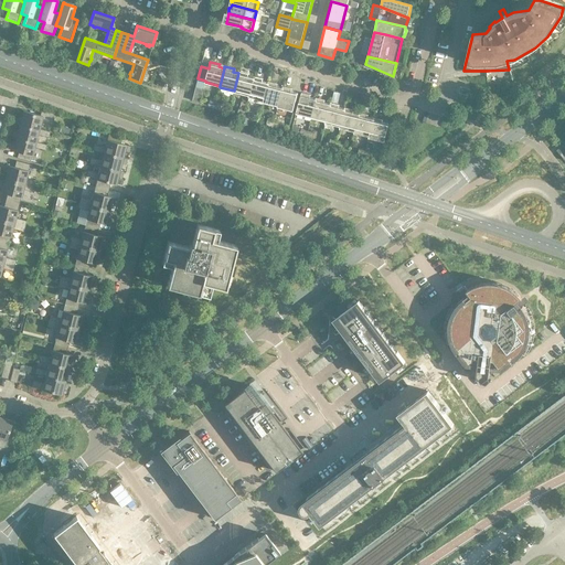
[(240,72),(238,73),(234,91),(234,92),(248,96),(254,78),(253,78),(247,76),(248,74),(240,72)]
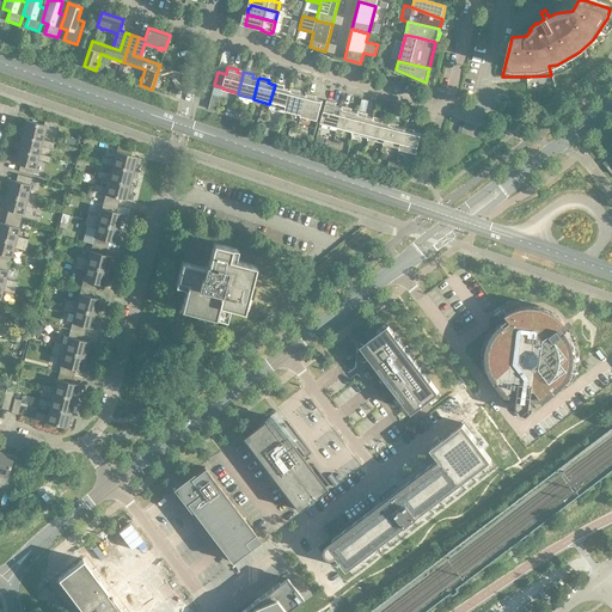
[(275,83),(274,85),(275,85),(269,104),(267,115),(275,117),(277,110),(276,109),(276,106),(285,109),(291,90),(289,90),(283,89),(285,85),(275,83)]
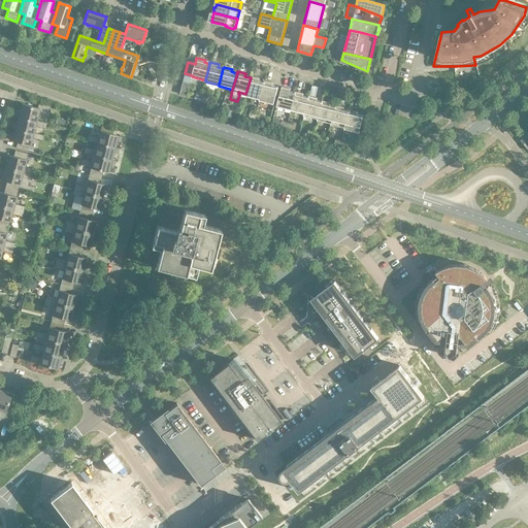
[(251,76),(250,77),(251,77),(245,94),(245,95),(259,99),(260,99),(264,83),(258,80),(259,78),(251,76)]
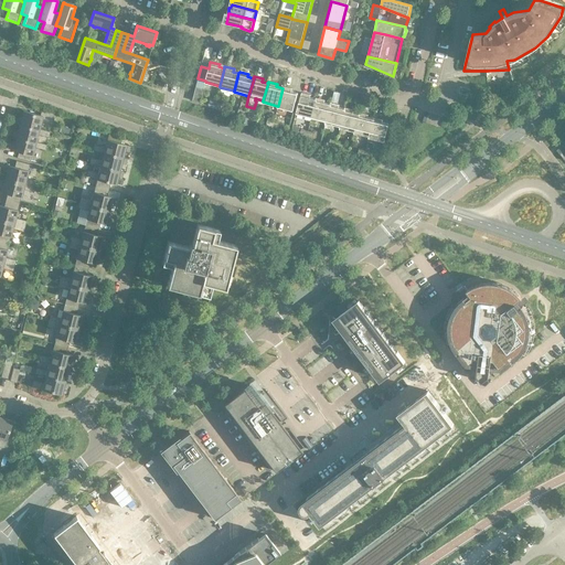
[(283,86),(283,88),(278,106),(277,106),(277,107),(294,110),(298,93),(290,92),(291,88),(283,86)]
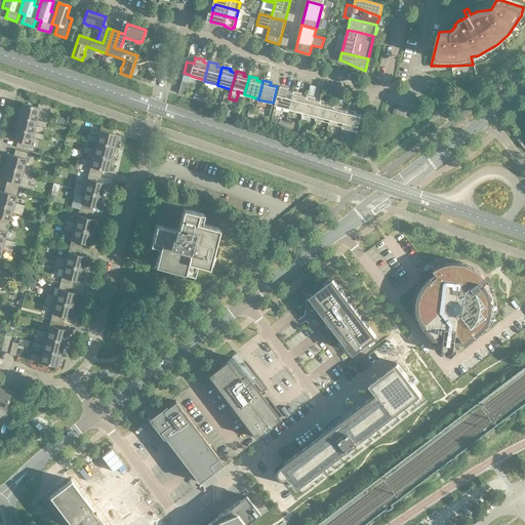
[(189,83),(182,81),(178,93),(186,95),(189,83)]
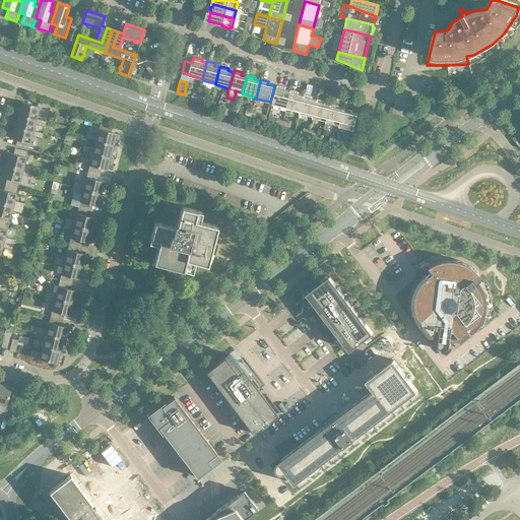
[(272,105),(285,108),(286,108),(290,91),(284,89),(285,87),(277,85),(272,105)]
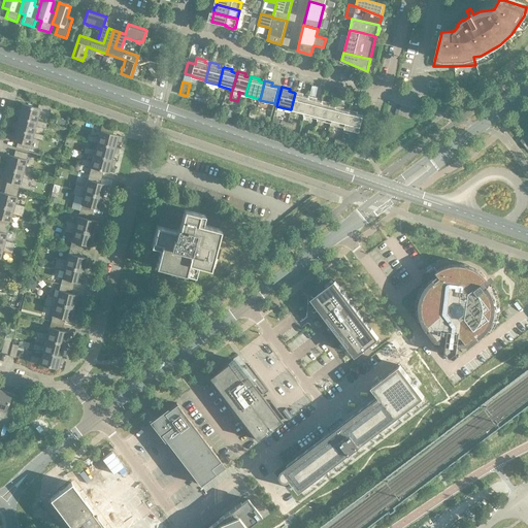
[(295,91),(295,93),(291,109),(290,109),(290,110),(303,113),(304,113),(308,97),(302,96),(303,94),(295,91)]
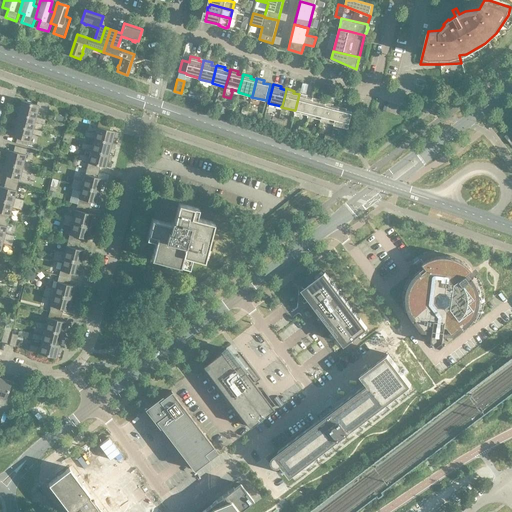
[(299,93),(299,94),(295,110),(294,110),(294,111),(308,115),(312,99),(306,97),(307,95),(299,93)]
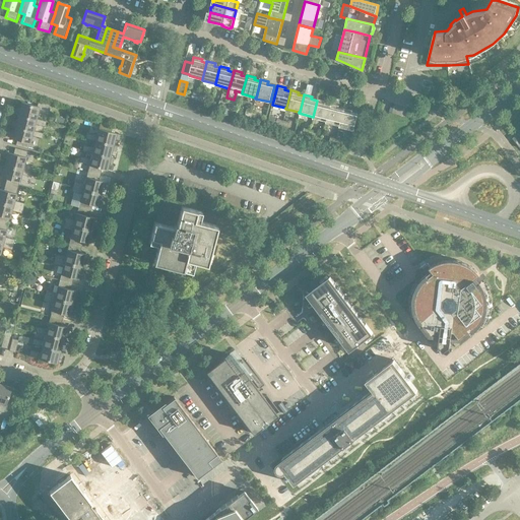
[(317,99),(317,101),(313,117),(312,118),(326,121),(330,105),(325,104),(325,101),(317,99)]
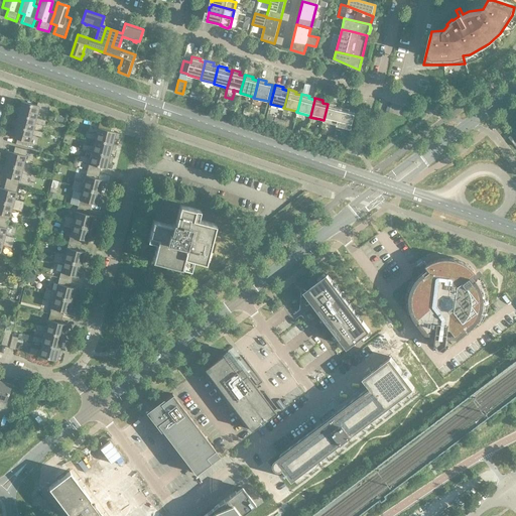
[(50,103),(37,99),(36,105),(21,101),(19,108),(16,108),(15,113),(17,113),(18,113),(35,118),(37,111),(47,114),(50,103)]
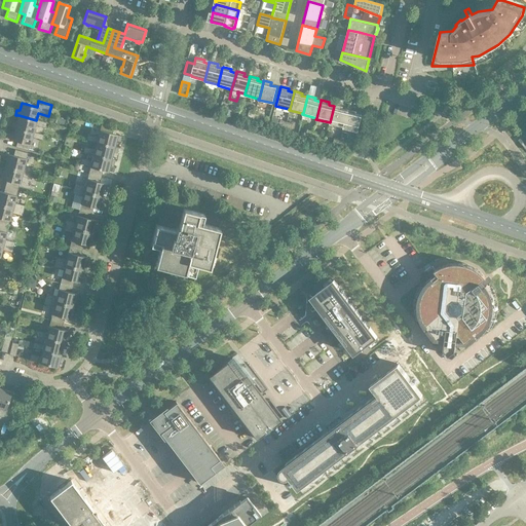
[(334,105),(334,106),(330,122),(329,123),(343,127),(347,111),(342,109),(342,107),(334,105)]
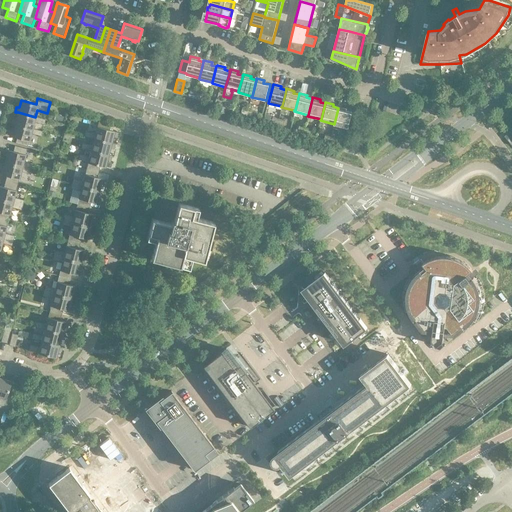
[(338,106),(338,108),(334,124),(333,125),(348,129),(352,112),(346,111),(346,108),(338,106)]
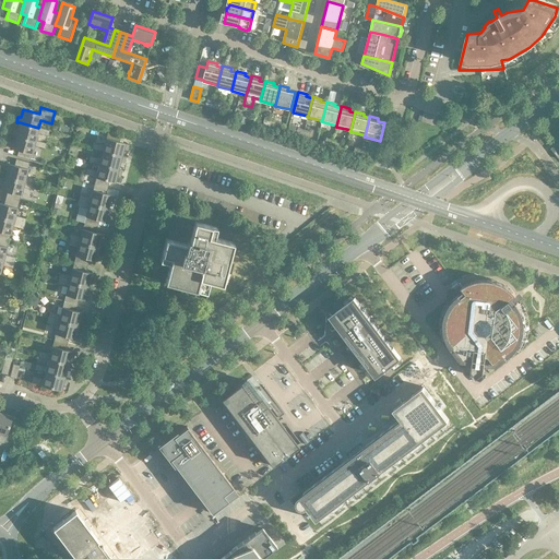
[(20,122),(19,122),(18,130),(14,129),(13,134),(15,135),(35,141),(35,140),(37,133),(48,135),(49,130),(38,128),(20,122)]
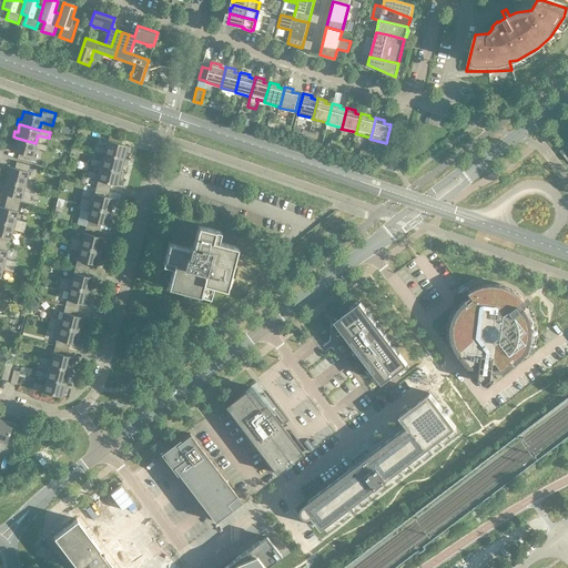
[(122,138),(109,134),(108,141),(107,141),(105,149),(94,145),(92,151),(103,154),(123,159),(125,152),(128,152),(130,146),(127,145),(121,144),(122,138)]
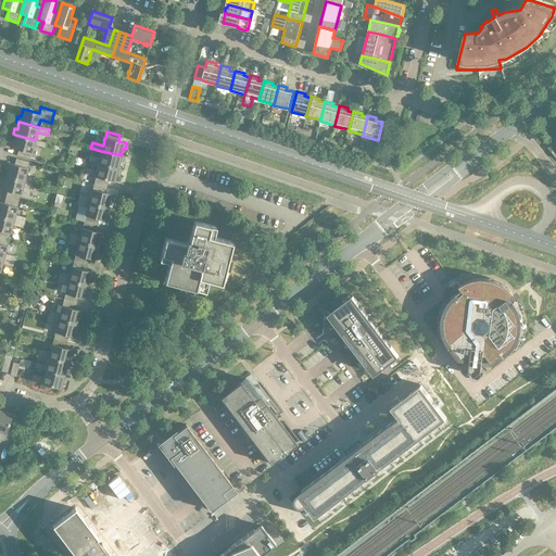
[(15,135),(14,142),(11,141),(10,147),(12,148),(17,149),(16,155),(29,159),(30,153),(32,153),(34,144),(43,148),(46,142),(35,139),(35,140),(15,135)]
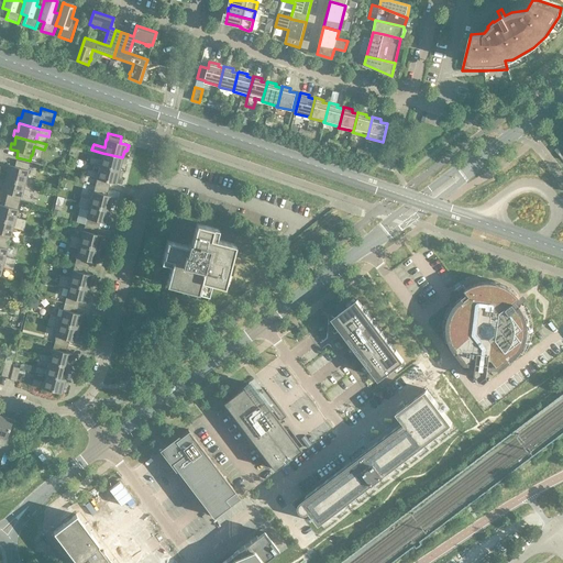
[(102,153),(101,159),(90,157),(88,163),(99,165),(119,170),(121,163),(123,164),(125,158),(122,157),(102,153)]
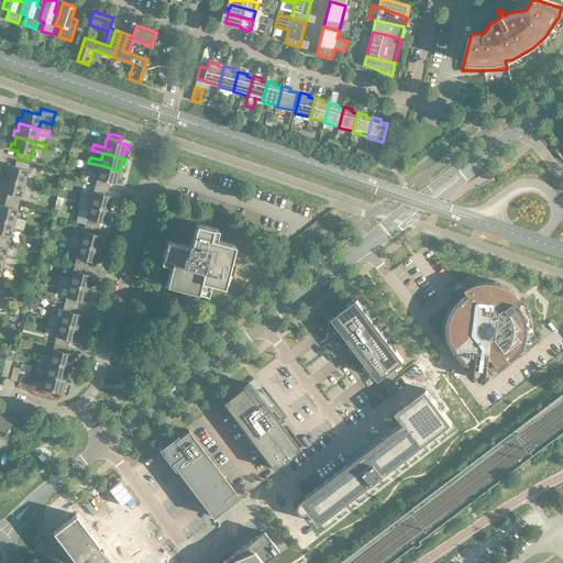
[(7,170),(4,178),(35,186),(36,180),(25,178),(28,169),(29,164),(15,159),(14,166),(9,165),(8,165),(6,164),(3,170),(7,170)]
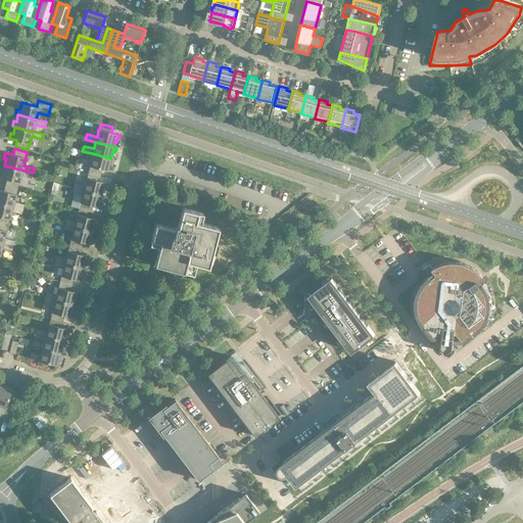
[(92,153),(91,160),(81,158),(79,163),(89,165),(88,172),(100,175),(102,170),(107,171),(109,163),(111,163),(113,158),(110,158),(92,153)]
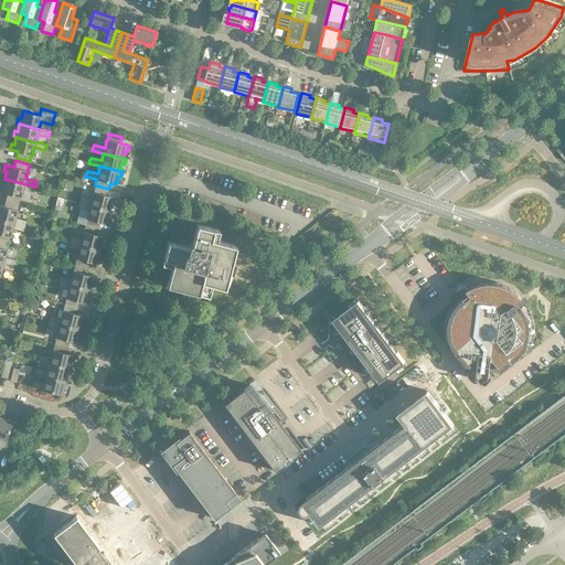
[(35,187),(4,179),(3,187),(0,184),(0,191),(1,192),(7,193),(6,200),(19,203),(20,198),(21,198),(22,189),(33,192),(35,187)]
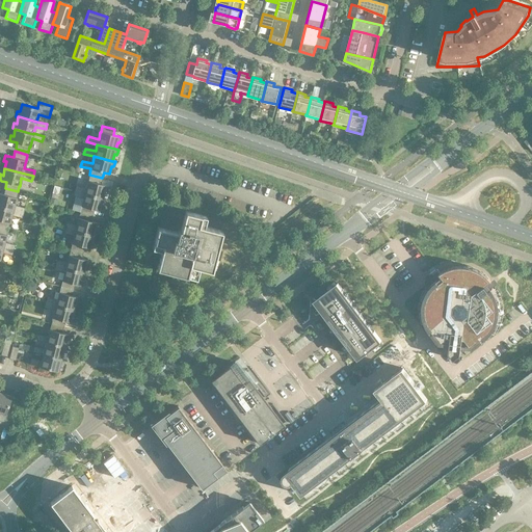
[(102,178),(89,175),(87,181),(85,188),(75,186),(74,191),(103,198),(104,191),(107,192),(108,187),(106,186),(101,184),(102,178)]
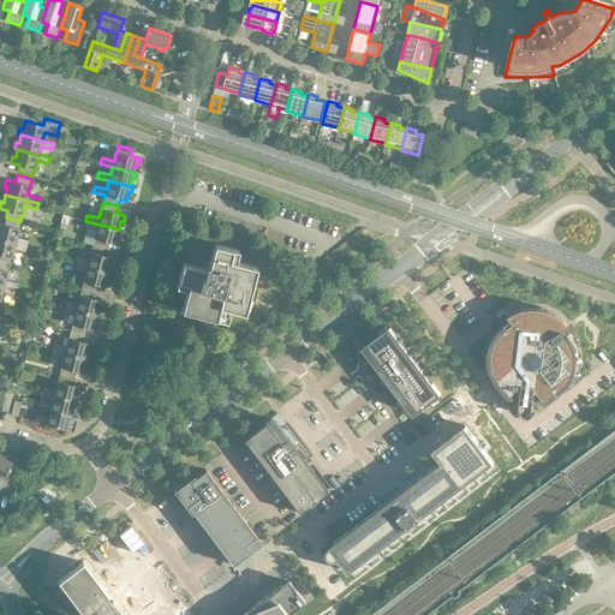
[(21,221),(6,218),(4,225),(0,224),(0,239),(27,246),(28,240),(17,237),(18,228),(21,221)]
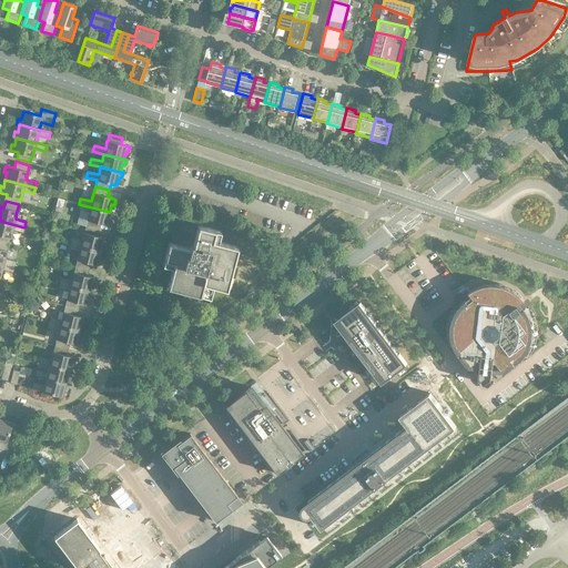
[(110,212),(79,204),(78,209),(89,212),(87,220),(85,226),(99,230),(100,223),(105,225),(105,224),(109,225),(111,220),(108,219),(110,212)]
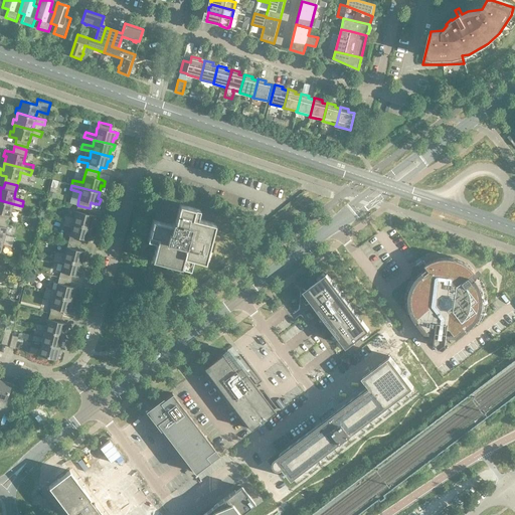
[(22,206),(0,200),(0,219),(7,221),(9,215),(11,208),(21,211),(22,206)]
